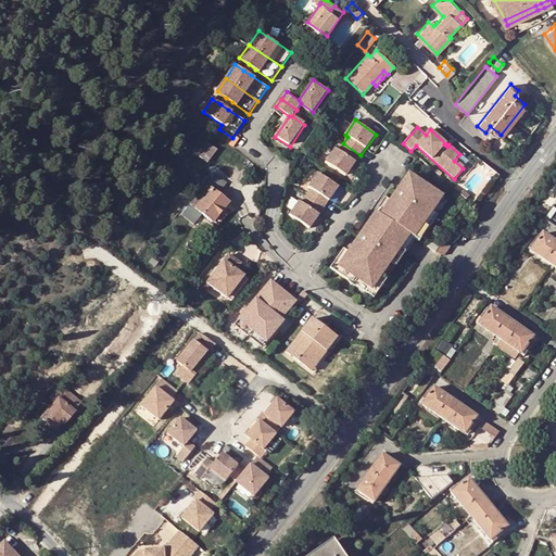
[(206,161),(216,149),(206,141),(198,154),(206,161)]
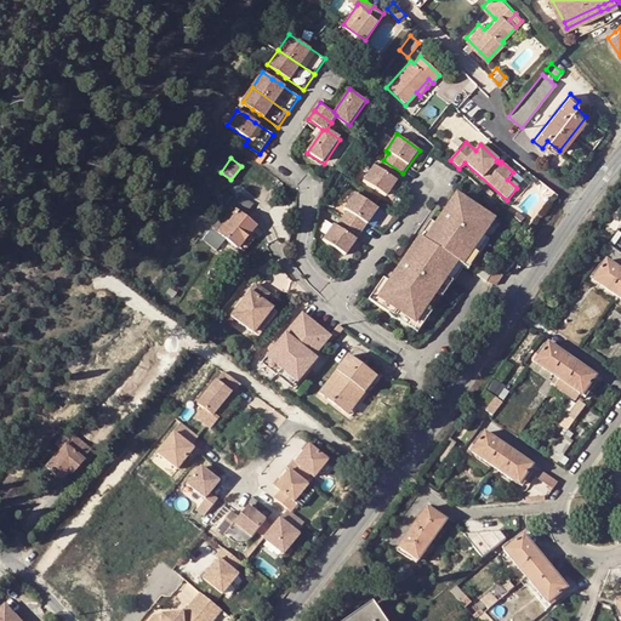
[(403,174),(383,160),(379,166),(376,165),(365,181),(388,195),(403,174)]
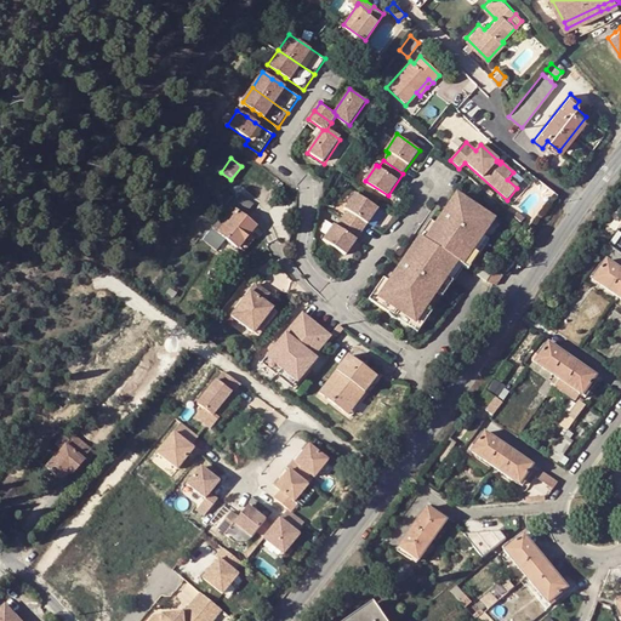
[(201,238),(216,250),(226,238),(237,248),(243,252),(255,238),(251,234),(249,233),(254,226),(243,216),(252,204),(238,193),(228,204),(211,227),(201,238)]
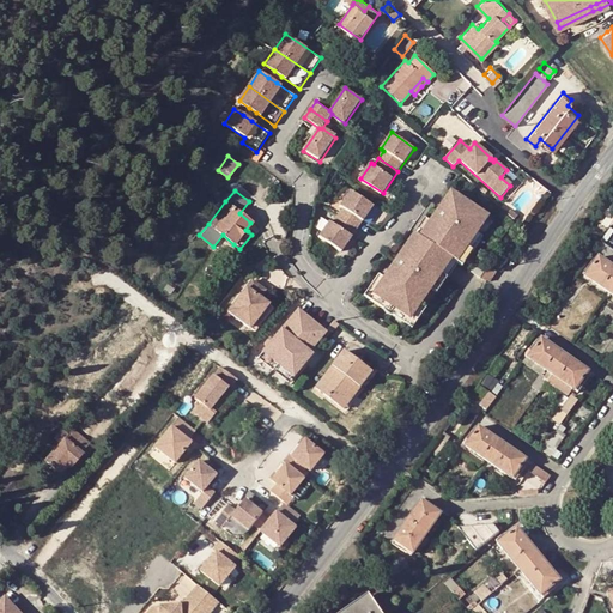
[(205,200),(212,205),(218,196),(212,190),(205,200)]
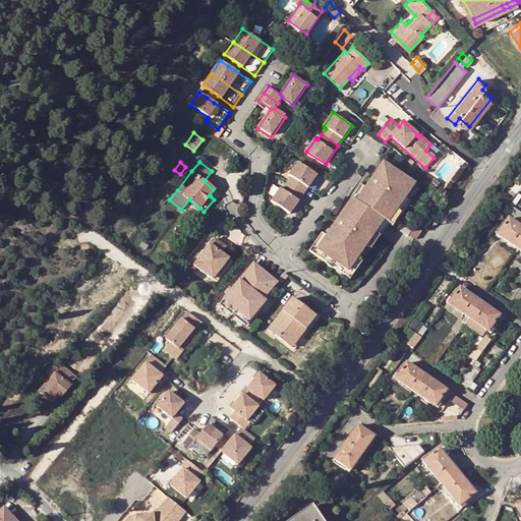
[(290,175),(292,177),(288,183),(304,194),(317,175),(299,162),(290,175)]
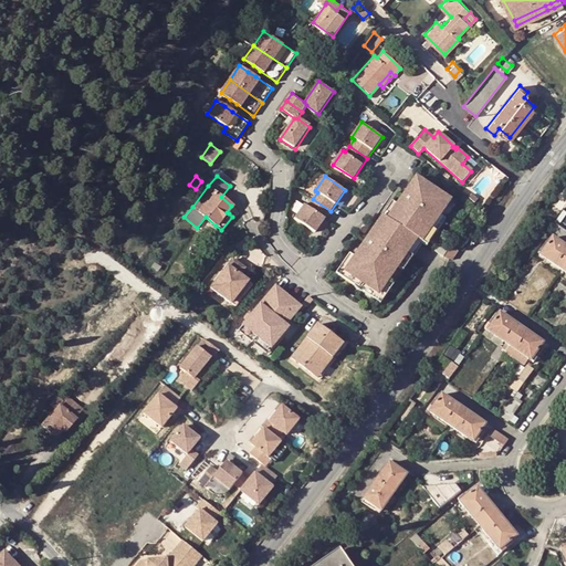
[(376,233),(356,260),(347,273),(379,295),(388,282),(398,270),(405,274),(425,247),(428,249),(438,236),(435,232),(443,219),(441,217),(450,202),(419,180),(400,208),(380,236),(376,233)]
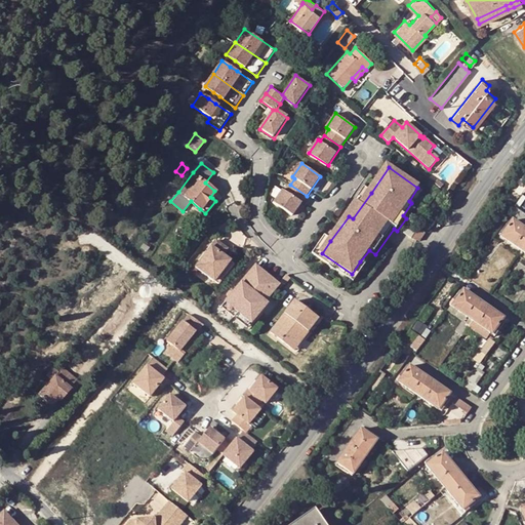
[(307,196),(290,185),(286,191),(284,189),(275,203),(293,215),(307,196)]
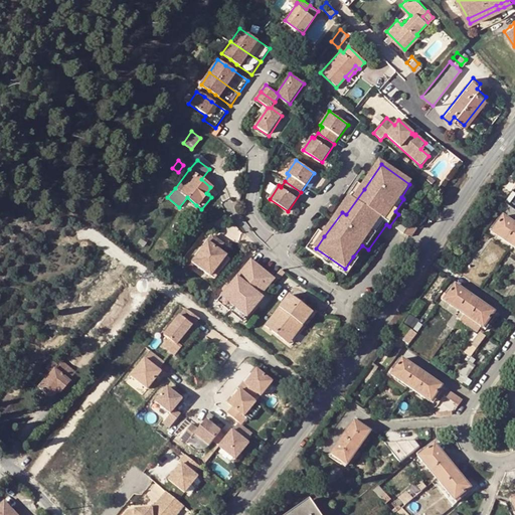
[(414,187),(409,184),(401,197),(403,199),(405,199),(414,187)]
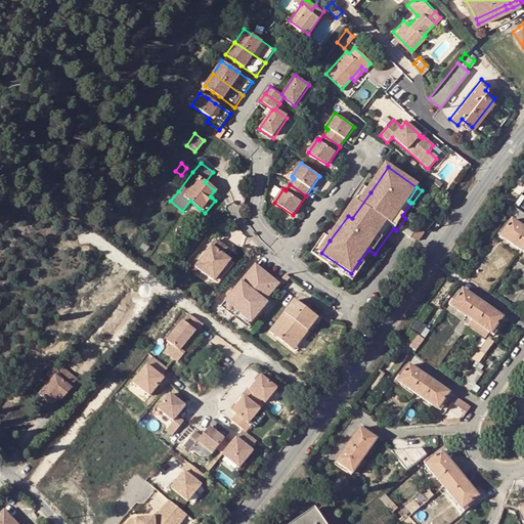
[(352,218),(370,192),(365,189),(347,215),(348,216),(352,218)]
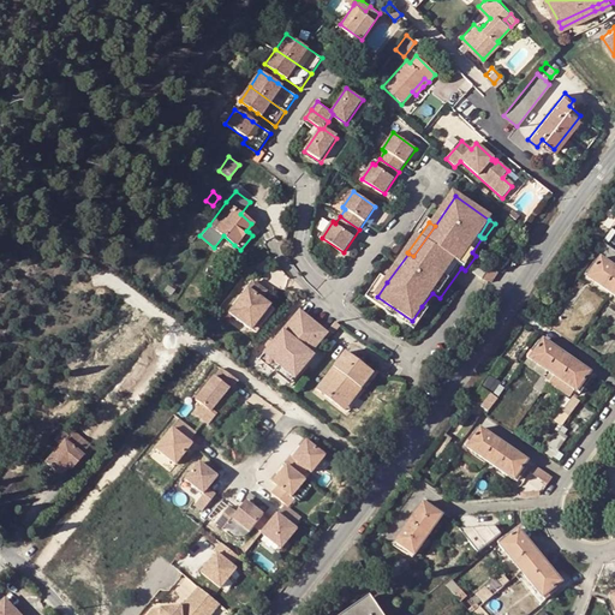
[(614,268),(601,258),(591,272),(587,276),(613,294),(614,296),(614,268)]
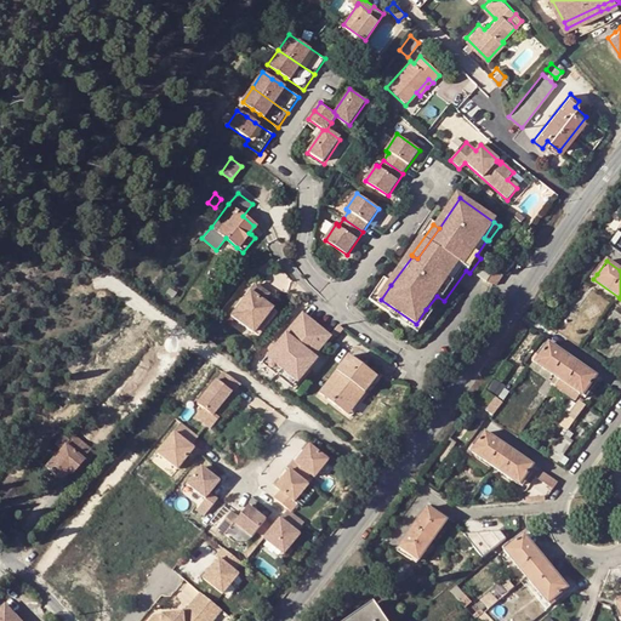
[(489,275),(479,268),(476,273),(485,280),(489,275)]
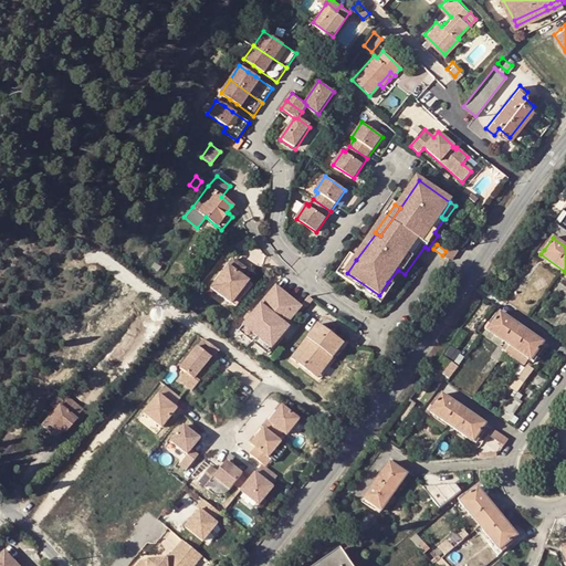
[(395,286),(388,282),(379,295),(347,273),(356,260),(352,255),(337,276),(380,306),(395,286)]
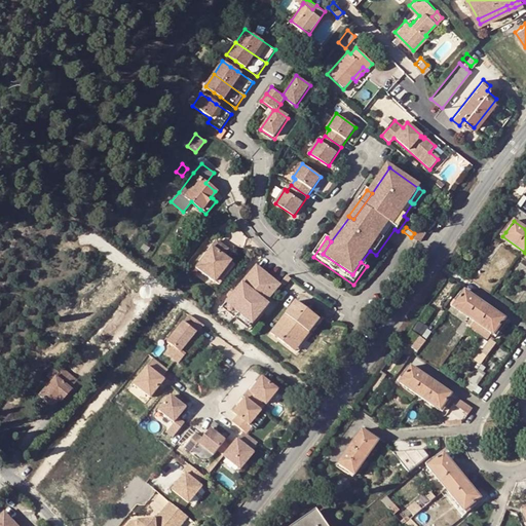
[(194,265),(212,279),(228,260),(221,255),(218,252),(223,246),(215,239),(194,265)]
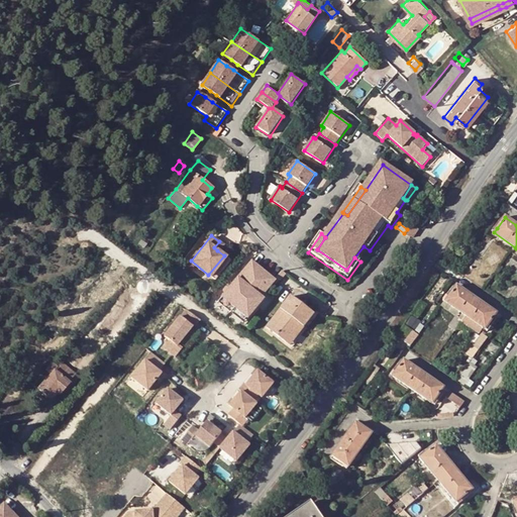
[(228,259),(224,255),(208,275),(213,278),(228,259)]
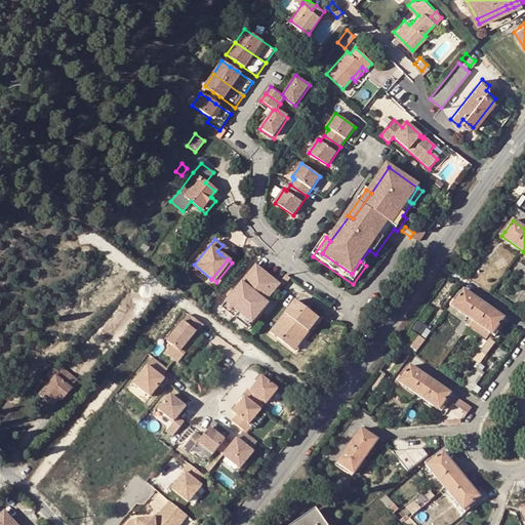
[(254,263),(219,303),(245,325),(280,286),(254,263)]
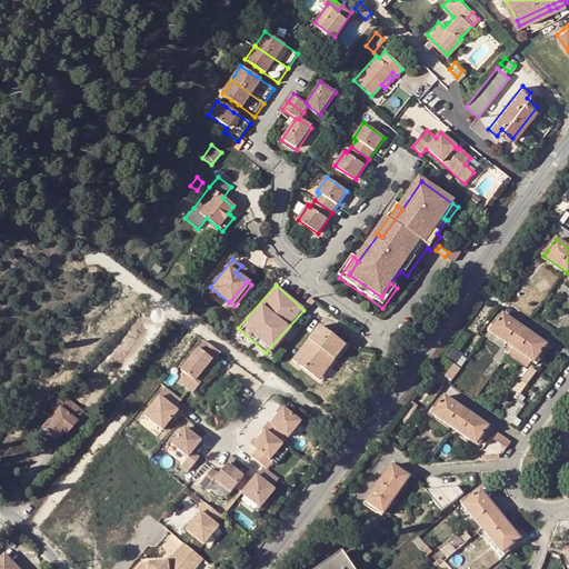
[(527,357),(533,362),(546,345),(502,313),(490,331),(515,348),(527,357)]
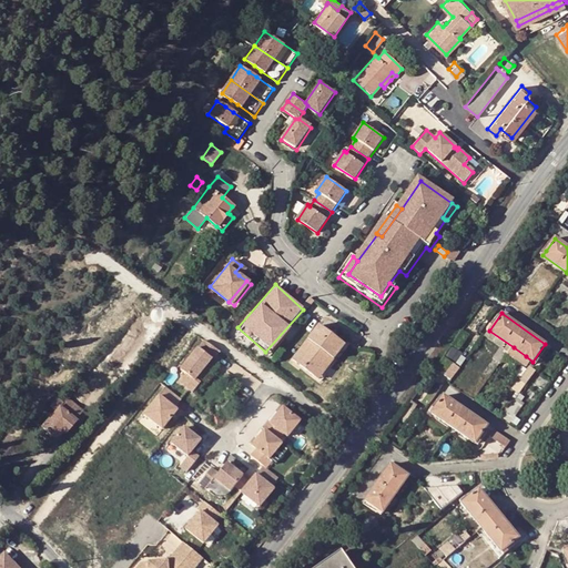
[(332,358),(343,344),(317,324),(292,356),(313,374),(327,355),(332,358)]
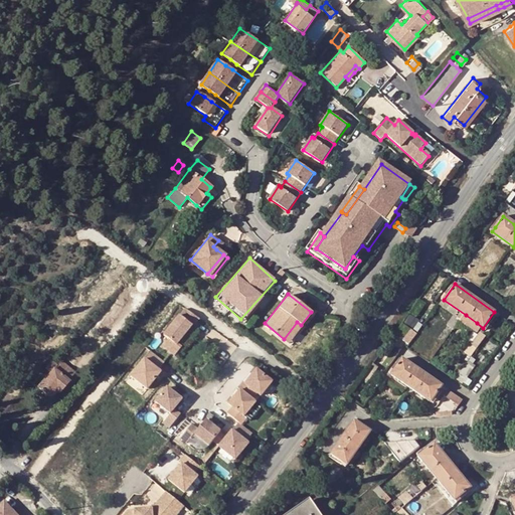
[(455,316),(448,325),(455,330),(462,321),(466,315),(444,300),(441,305),(455,316)]
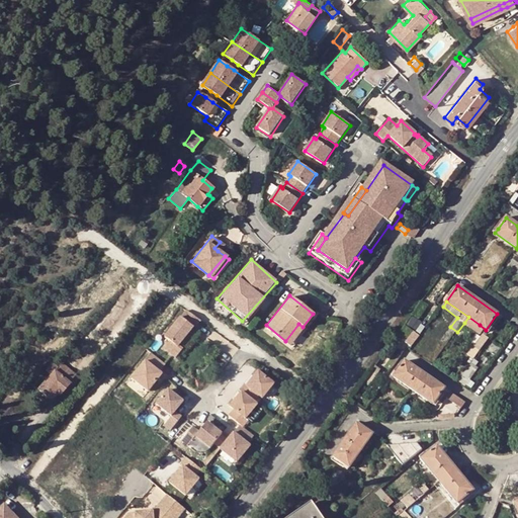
[(185,311),(164,337),(169,341),(164,348),(176,358),(182,349),(178,346),(193,327),(194,328),(200,321),(185,311)]
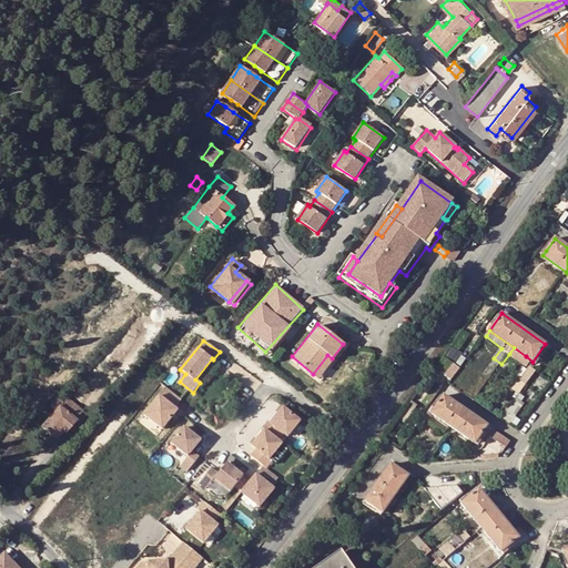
[(526,356),(514,347),(509,354),(521,363),(526,356)]
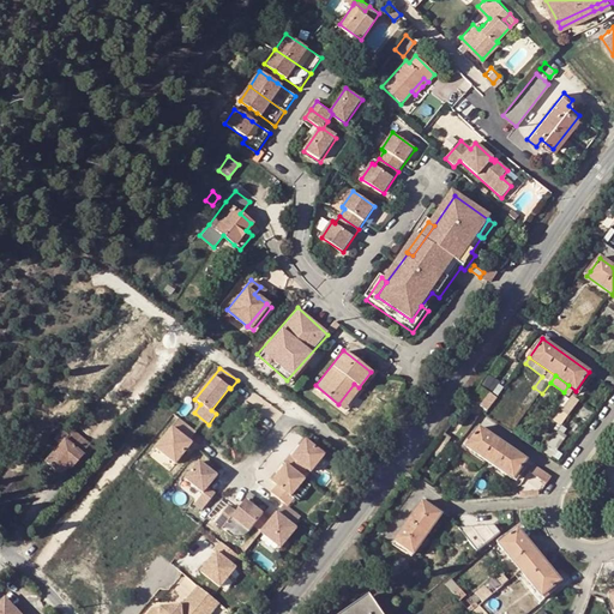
[(359,387),(354,384),(338,404),(343,407),(359,387)]
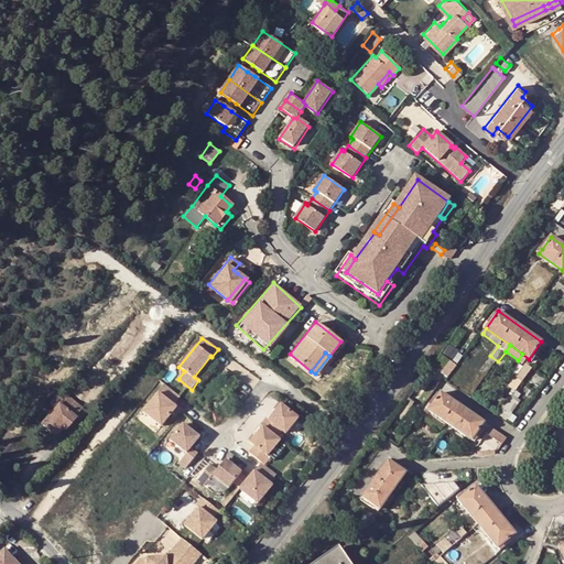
[(507,361),(502,358),(497,366),(502,369),(507,361)]
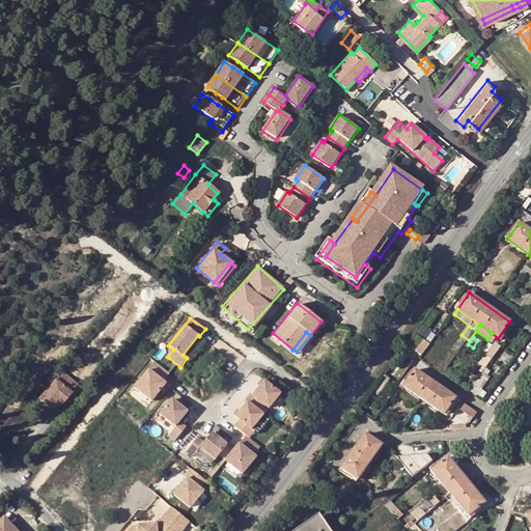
[(429,343),(424,339),(416,351),(422,355),(429,343)]
